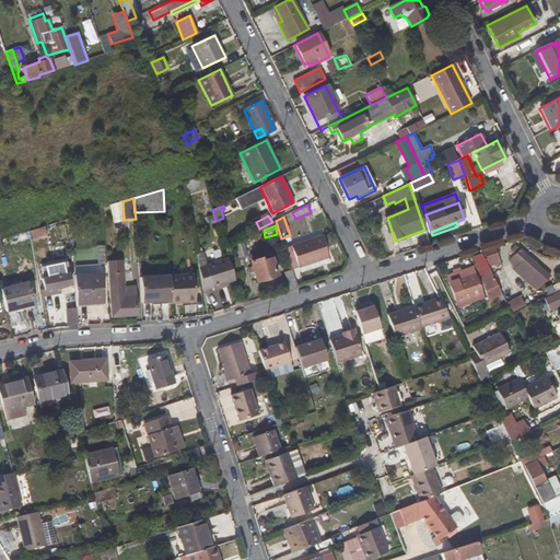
[(47,235),(45,226),(30,231),(32,240),(47,235)]
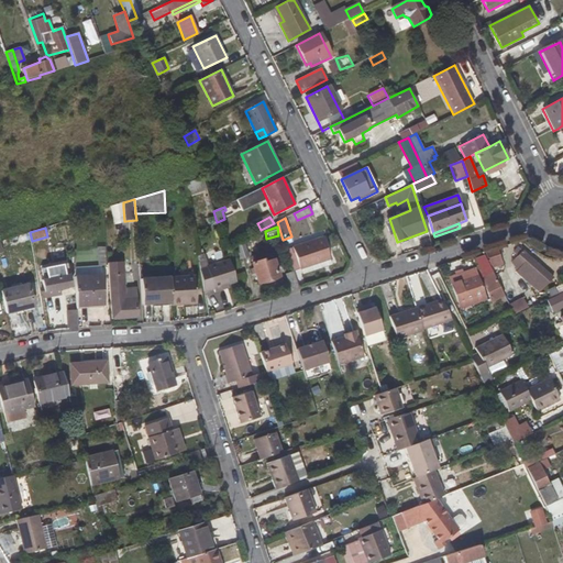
[(300,268),(330,260),(323,239),(294,247),(300,268)]
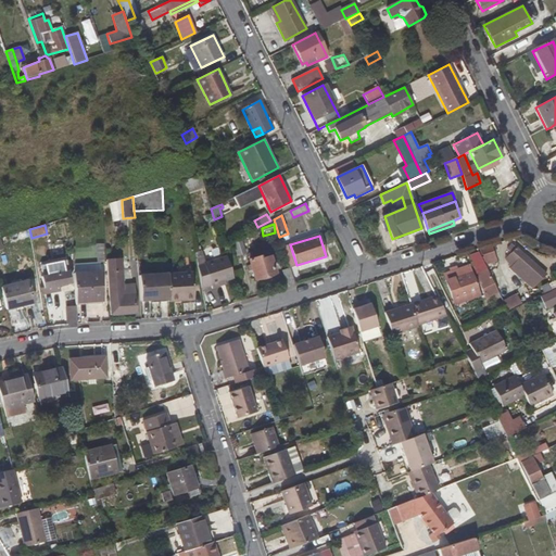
[(236,255),(243,253),(240,241),(231,243),(236,255)]
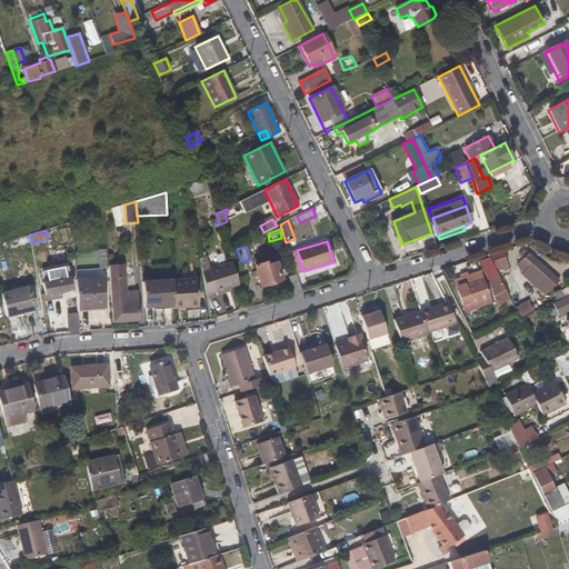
[(521,276),(543,295),(559,279),(528,252),(527,253),(522,250),(518,256),(522,259),(519,263),(527,269),(521,276)]
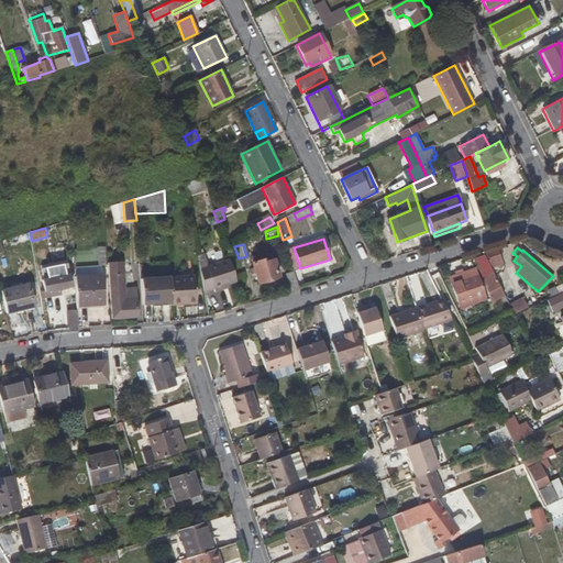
[(490,266),(501,262),(498,250),(486,253),(490,266)]
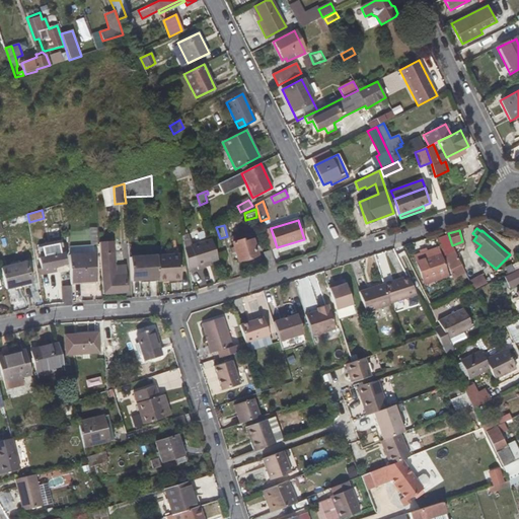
[(230,237),(237,262),(257,255),(251,237),(240,240),(238,235),(230,237)]
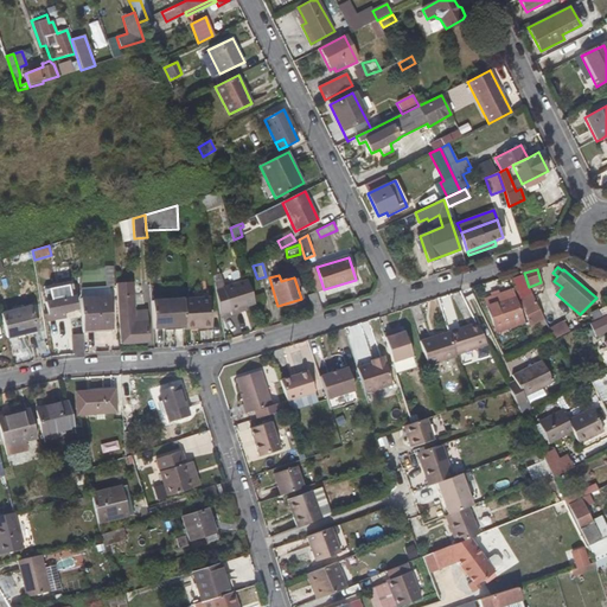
[(523,305),(535,331),(547,325),(523,276),(512,281),(523,305)]
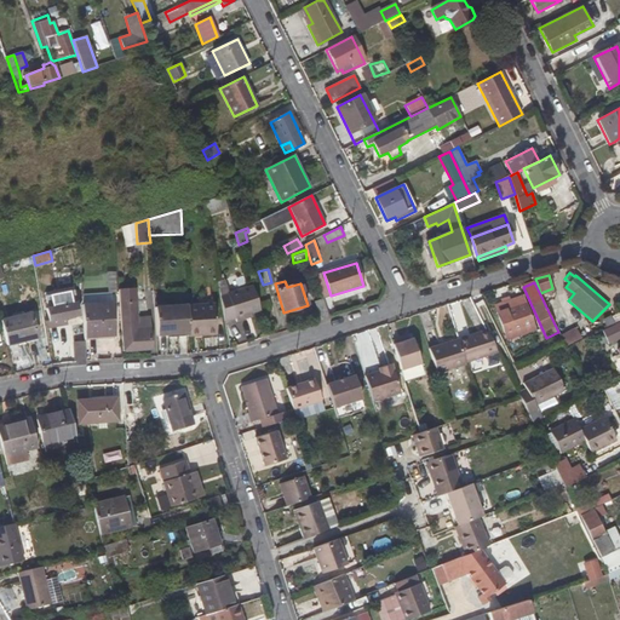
[(262,311),(253,287),(229,297),(237,320),(240,322),(248,320),(248,316),(253,315),(262,311)]
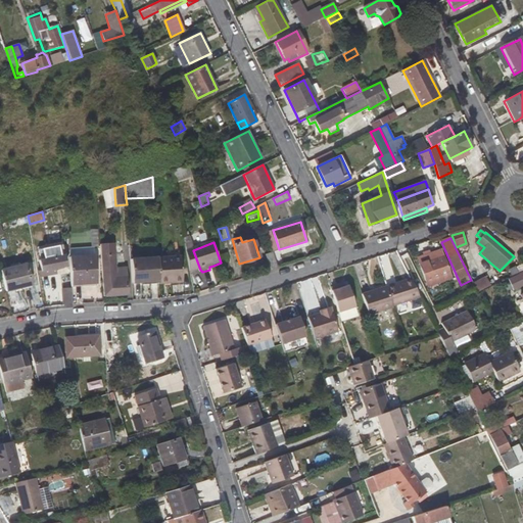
[(193,250),(191,244),(185,246),(189,274),(200,270),(193,250)]
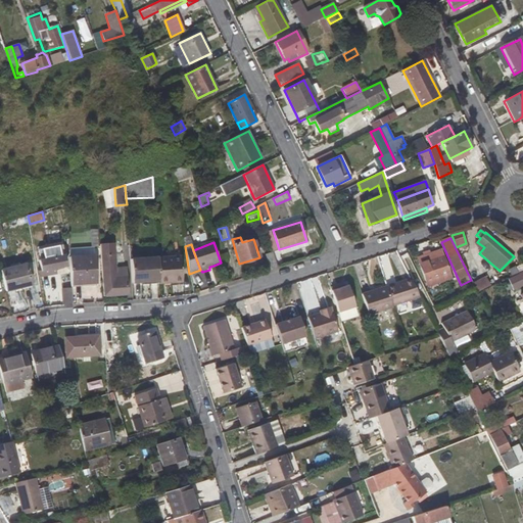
[(41,260),(40,260),(41,269),(42,272),(53,269),(66,267),(63,245),(39,250),(41,260)]
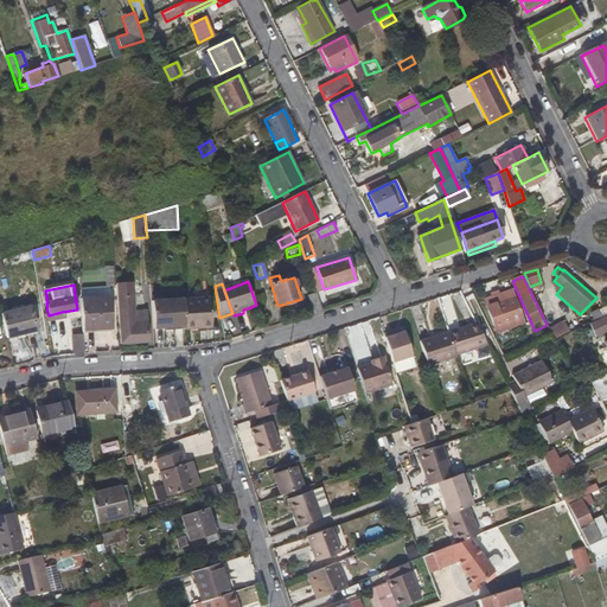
[(497,333),(523,324),(511,291),(484,300),(497,333)]
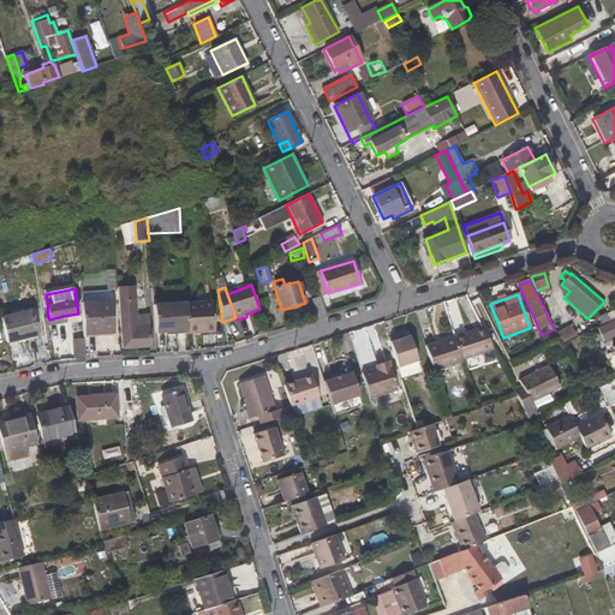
[(311,299),(317,317),(327,314),(321,297),(311,299)]
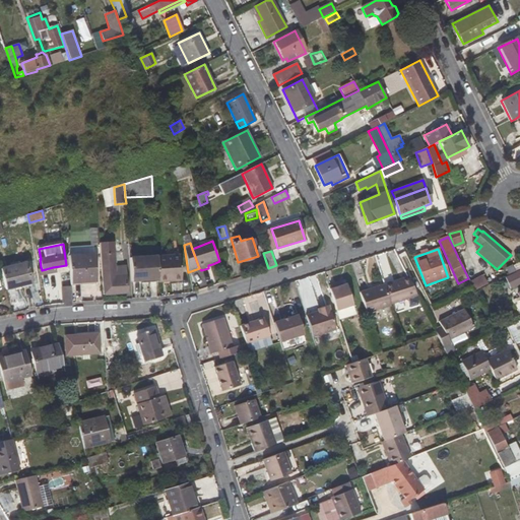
[(124,252),(101,253),(104,296),(128,294),(124,252)]
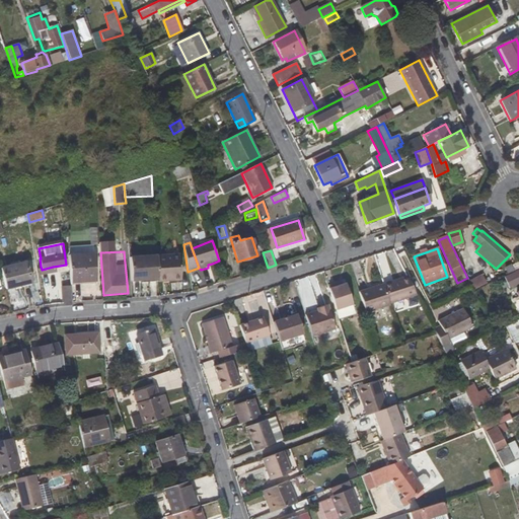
[(94,253),(69,254),(70,280),(95,279),(94,253)]
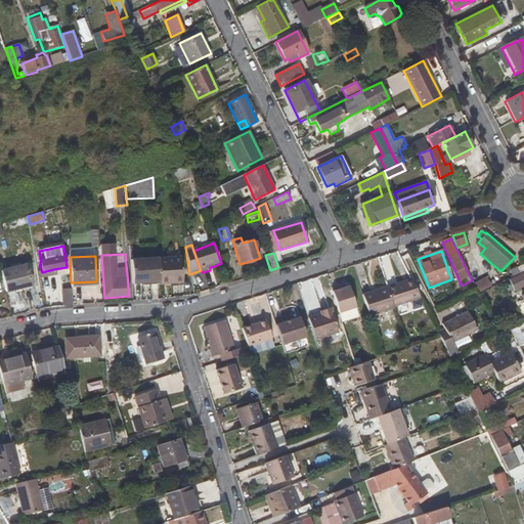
[(180,257),(167,257),(158,258),(159,282),(160,285),(182,284),(180,257)]
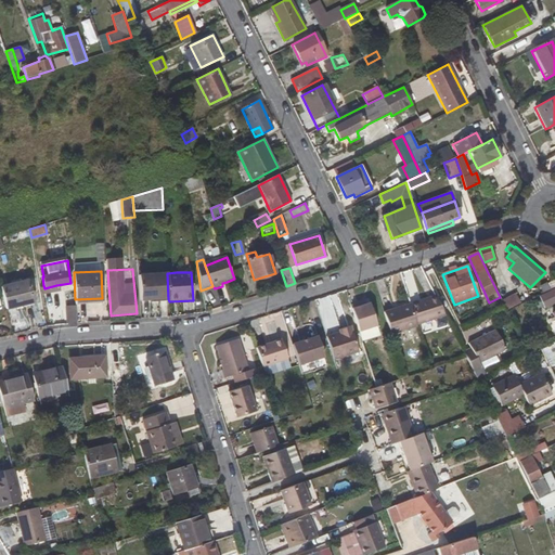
[(140,301),(168,299),(167,273),(139,275),(140,301)]
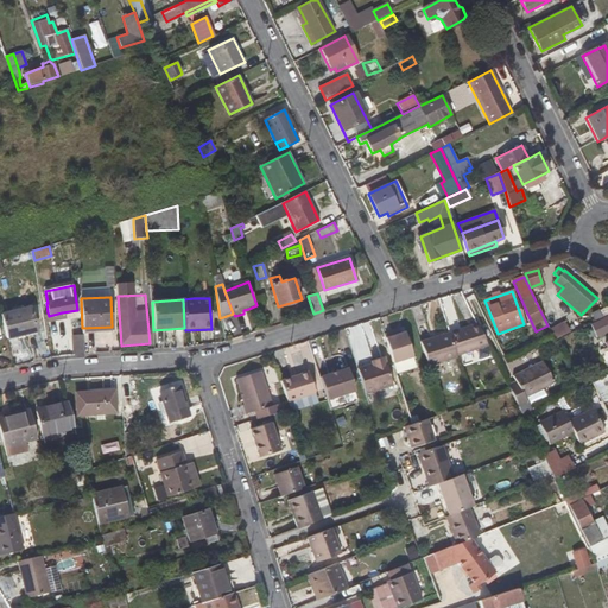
[(30,306),(1,314),(7,340),(36,333),(30,306)]
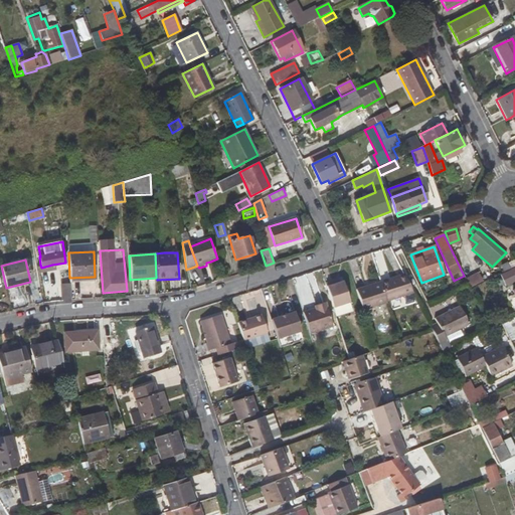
[(506,286),(514,281),(514,269),(501,276),(506,286)]
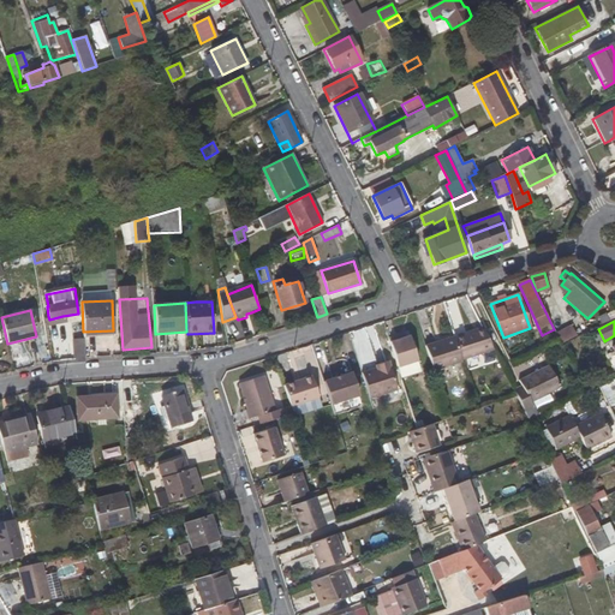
[(556,333),(562,345),(577,336),(571,326),(556,333)]
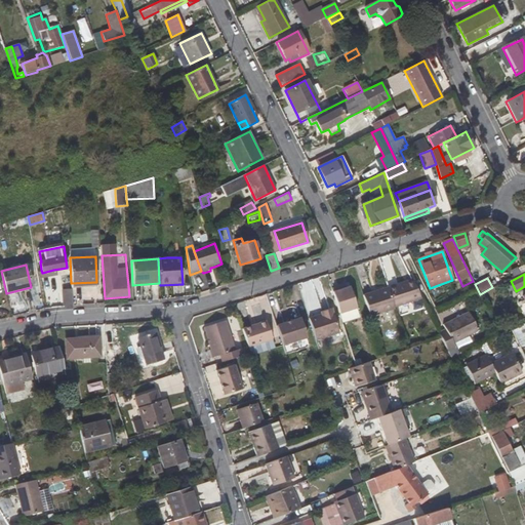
[(412,280),(389,288),(390,292),(414,284),(412,280)]
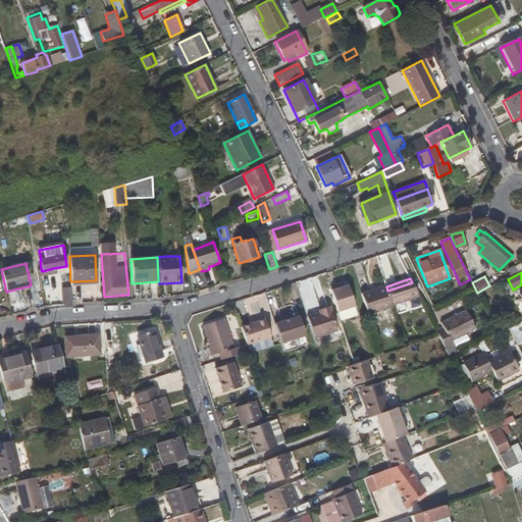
[(393,306),(419,298),(412,282),(387,291),(393,306)]
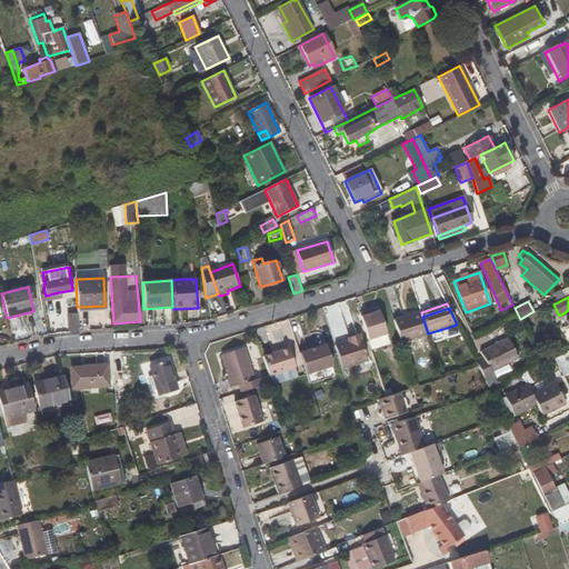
[(360,313),(368,336),(385,330),(379,311),(372,313),(369,315),(368,311),(360,313)]
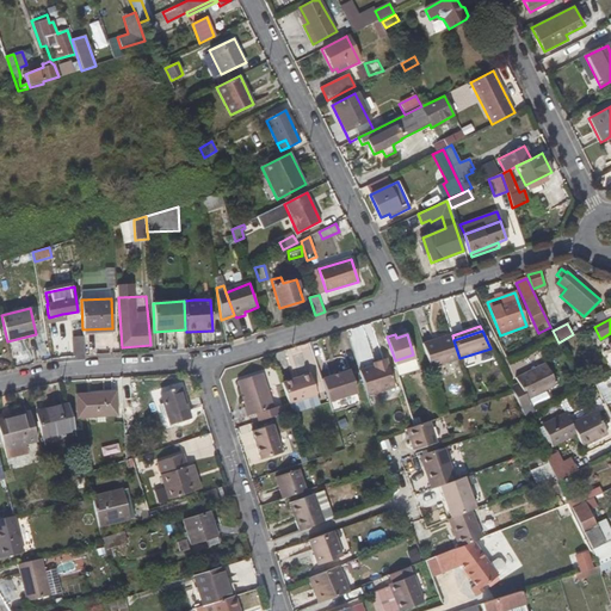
[(454,340),(452,335),(424,345),(426,350),(454,340)]
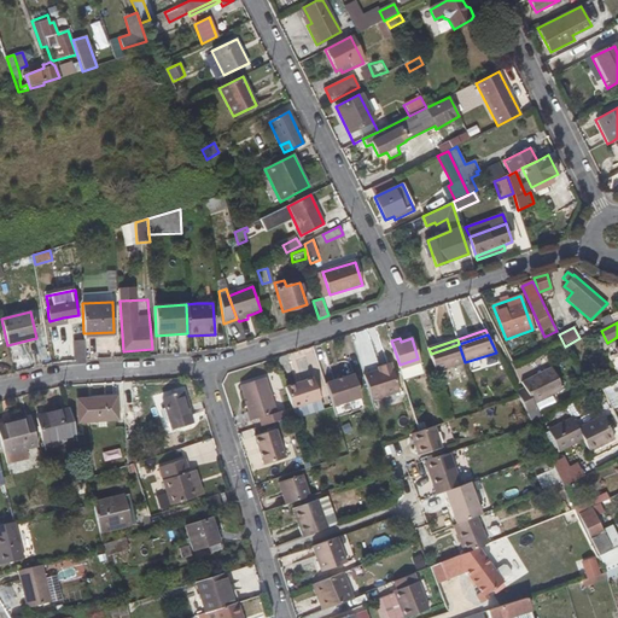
[(85,340),(74,342),(75,361),(86,360),(85,340)]
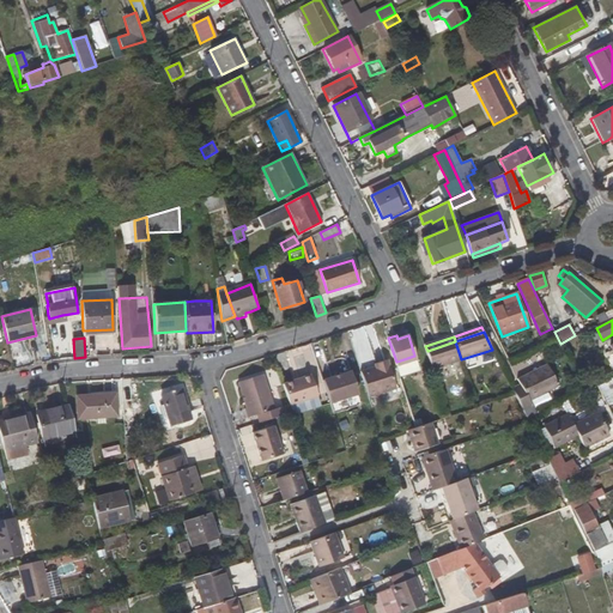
[(461,360),(461,359),(455,341),(428,351),(432,370),(461,360)]
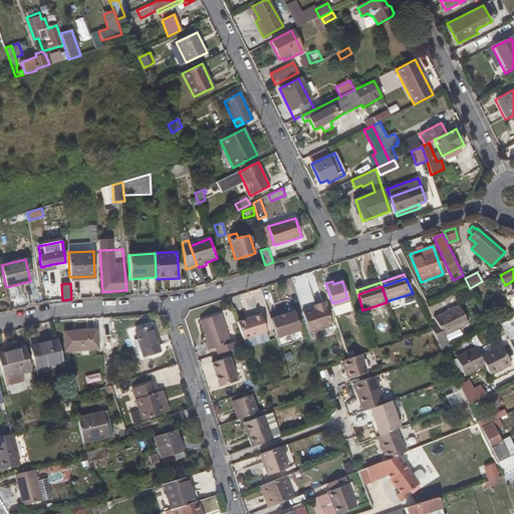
[(335,314),(350,309),(347,298),(332,303),(333,306),(335,314)]
